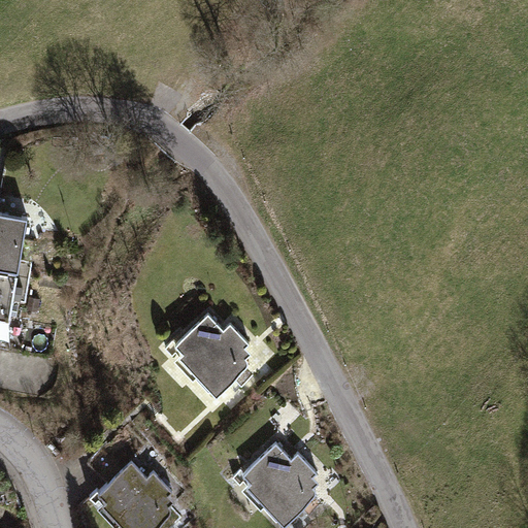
[(0,210),(0,264),(19,268),(28,216),(0,210)]
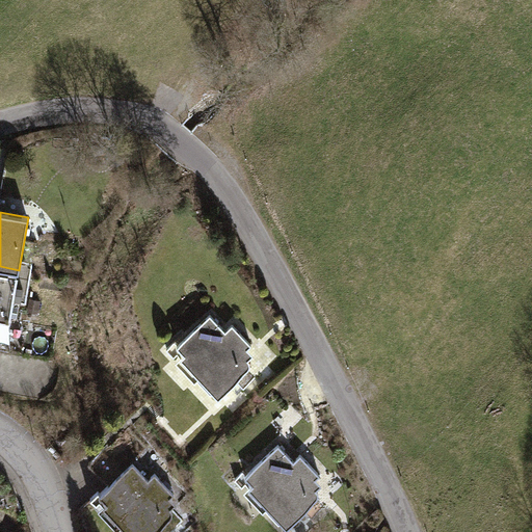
[(30,281),(0,274),(0,318),(9,320),(12,300),(26,302),(30,281)]
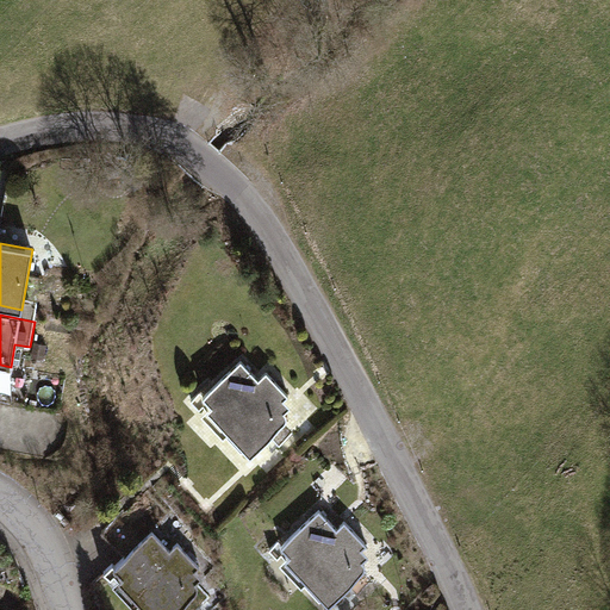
[(200,391),(192,399),(199,409),(209,400),(234,428),(229,433),(251,456),(272,436),(280,444),(293,433),(285,424),(287,421),(287,417),(286,414),(279,405),(288,396),(267,372),(259,379),(241,361),(204,396),(200,391)]
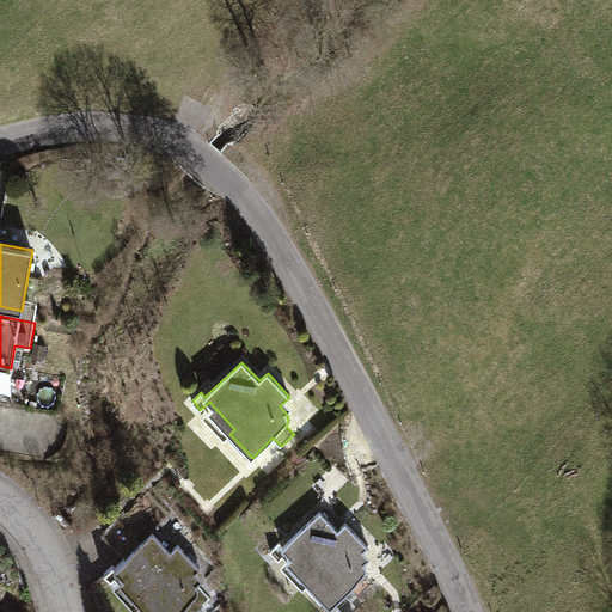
[(112,565),(105,574),(111,581),(120,574),(145,600),(140,605),(147,611),(179,611),(183,610),(185,611),(197,611),(204,605),(197,597),(199,593),(200,589),(197,586),(190,579),(201,569),(178,544),(171,552),(129,508),(103,533),(127,558),(116,568),(112,565)]
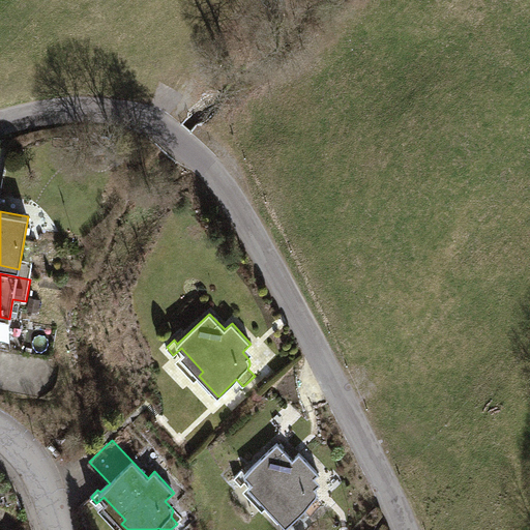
[(241,469),(234,476),(241,484),(248,477),(271,501),(267,505),(286,525),(304,508),(311,516),(323,505),(316,497),(317,496),(318,493),(317,489),(311,481),(319,473),(300,452),(293,459),(277,443),(245,473),(241,469)]
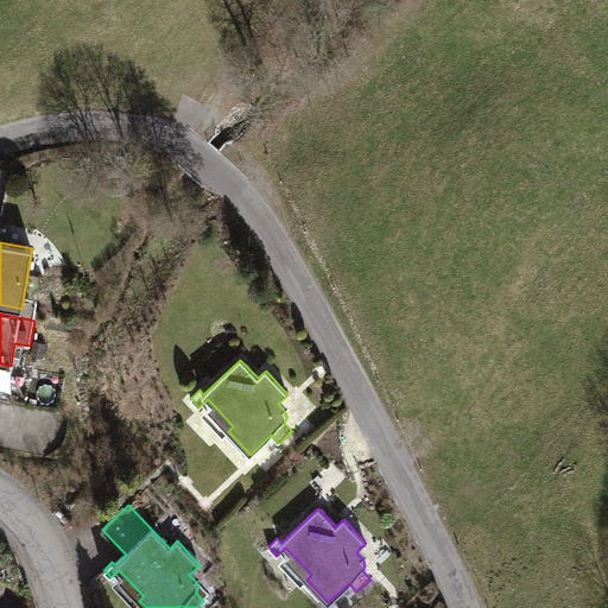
All buildings are outlined.
